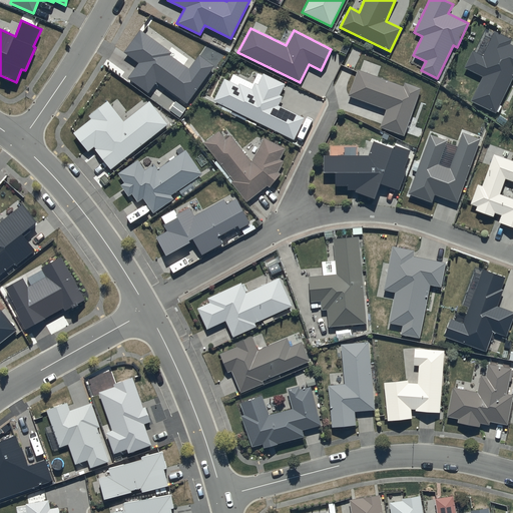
[(140,30),(123,52),(138,63),(127,78),(148,94),(156,83),(187,104),(215,66),(199,55),(189,69),(169,55),(171,52),(140,30)]
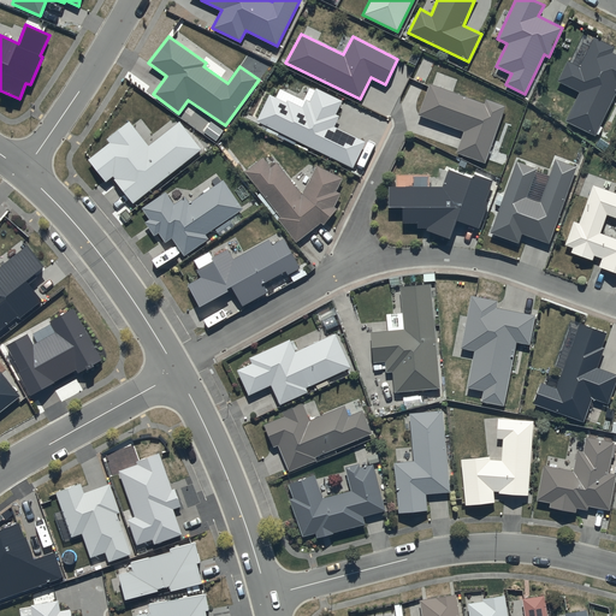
[(614,47),(593,37),(579,67),(567,61),(556,81),(579,93),(564,122),(593,136),(615,90),(615,54),(611,53),(614,47)]
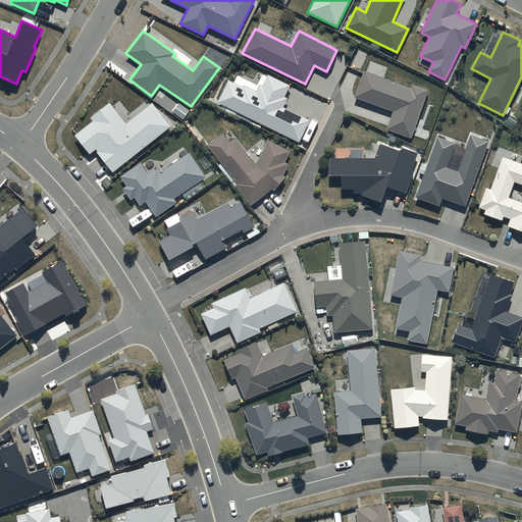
[(363,70),(354,97),(393,111),(386,128),(411,138),(428,90),(411,84),(410,88),(363,70)]
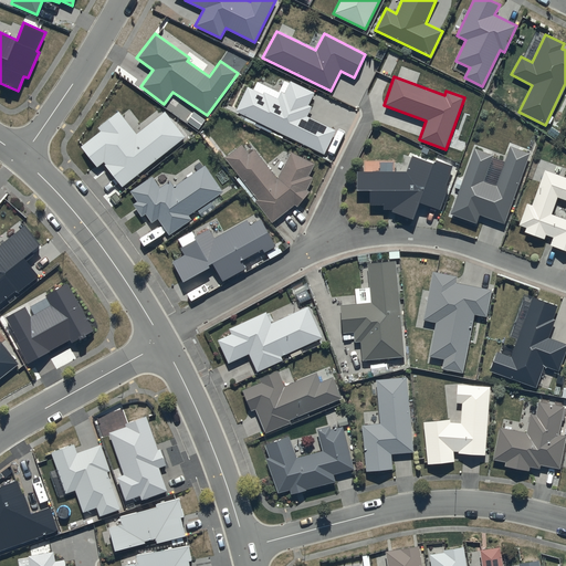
[(236,113),(245,117),(244,121),(255,126),(257,123),(324,155),(335,130),(306,116),(312,106),(308,105),(314,92),(290,81),(284,93),(281,92),(276,98),(264,93),(263,94),(248,87),(236,113)]
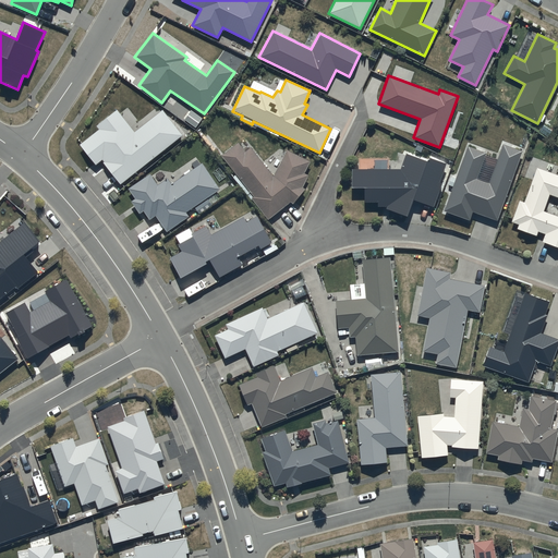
[(99,130),(80,145),(96,165),(101,160),(120,184),(183,135),(164,110),(135,132),(118,109),(96,125),(99,130)]
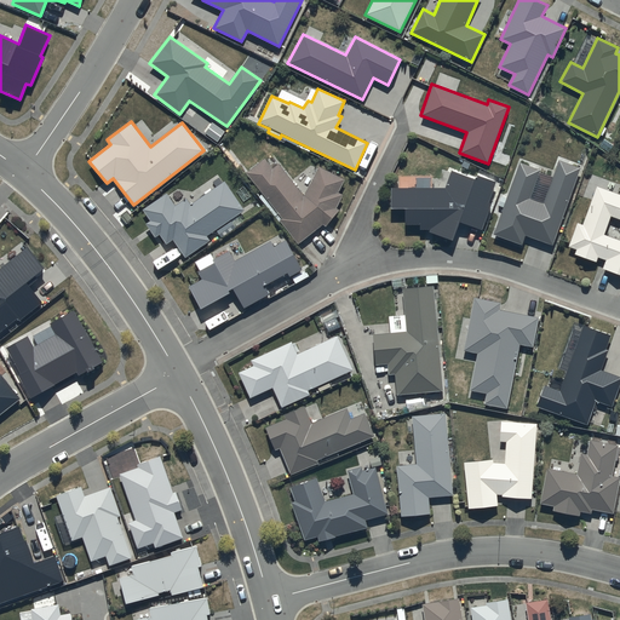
[(264,160),(247,173),(282,218),(279,220),(298,244),(323,224),(326,227),(338,210),(336,207),(342,195),(338,193),(344,181),(319,167),(304,196),(279,164),(271,168),(264,160)]
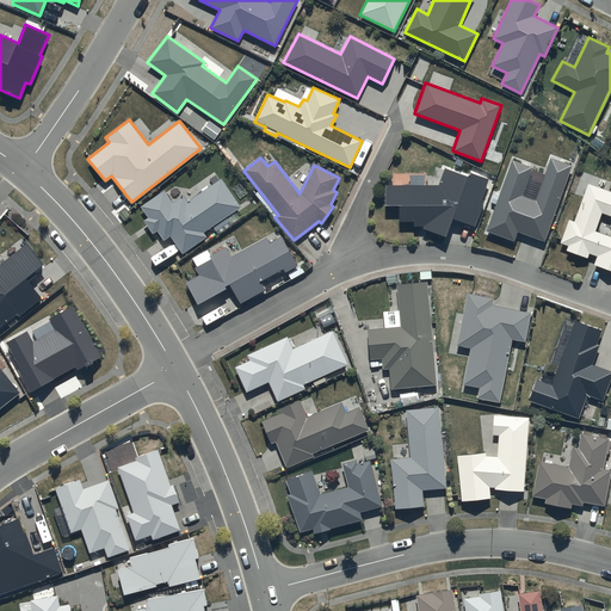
[(532,167),(512,160),(486,234),(513,244),(518,232),(543,241),(572,166),(550,158),(535,198),(522,193),(532,167)]
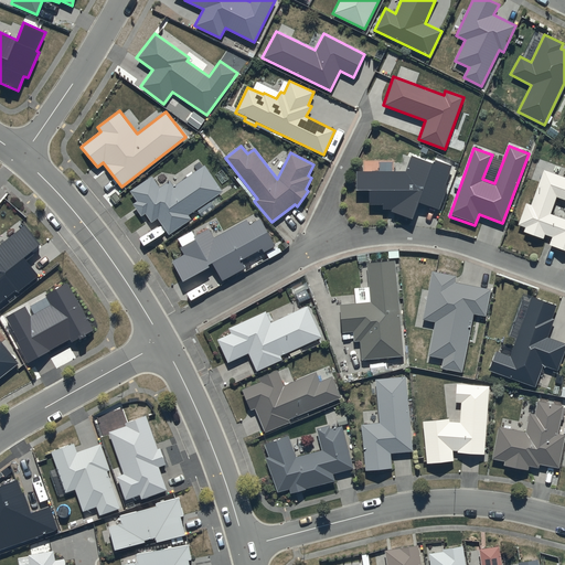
[(433,163),(411,156),(405,170),(356,171),(356,190),(369,190),(370,204),(383,204),(383,209),(393,209),(392,211),(413,219),(418,202),(438,210),(448,185),(445,184),(451,166),(434,159),(433,163)]
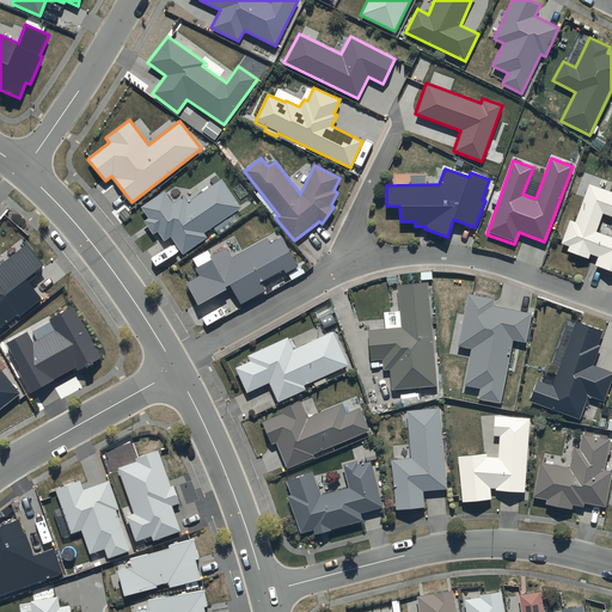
[(242,207),(221,179),(188,202),(183,196),(173,203),(165,191),(141,208),(148,219),(145,221),(153,233),(157,231),(164,242),(170,237),(182,254),(207,237),(203,233),(242,207)]
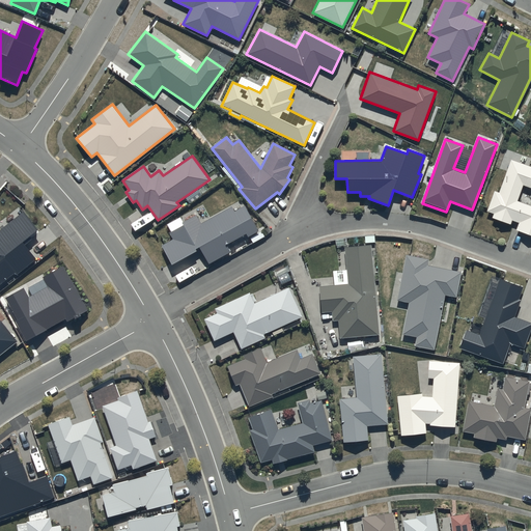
[(530,166),(510,160),(498,193),(494,191),(486,212),(494,214),(492,218),(510,224),(511,221),(519,223),(515,230),(530,235),(530,166)]
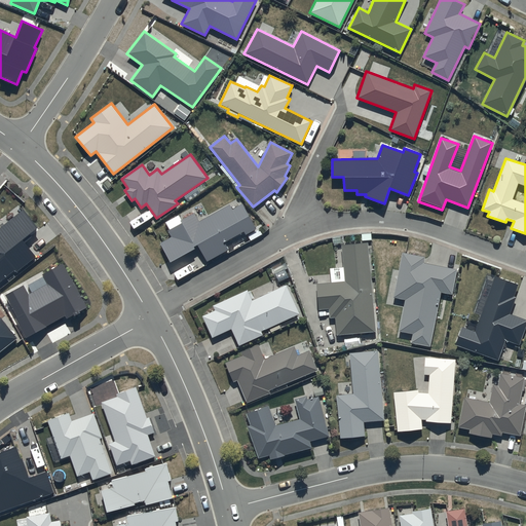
[(193,212),(180,220),(182,223),(167,230),(172,236),(159,243),(171,262),(194,249),(193,247),(196,245),(207,262),(228,250),(224,242),(245,231),(247,234),(256,228),(242,204),(232,211),(229,204),(199,222),(193,212)]
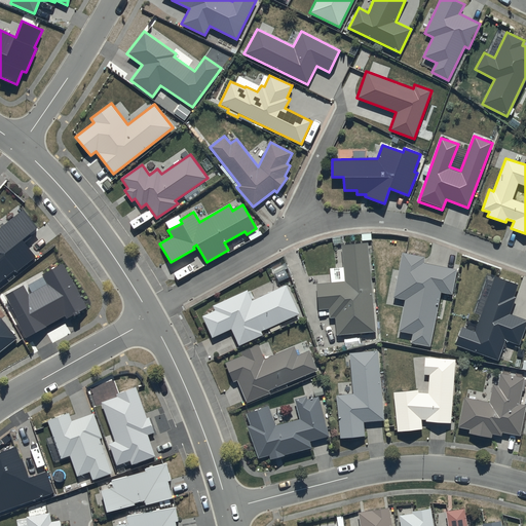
[(0,282),(13,271),(15,273),(36,257),(22,239),(37,227),(24,210),(0,228),(0,282)]
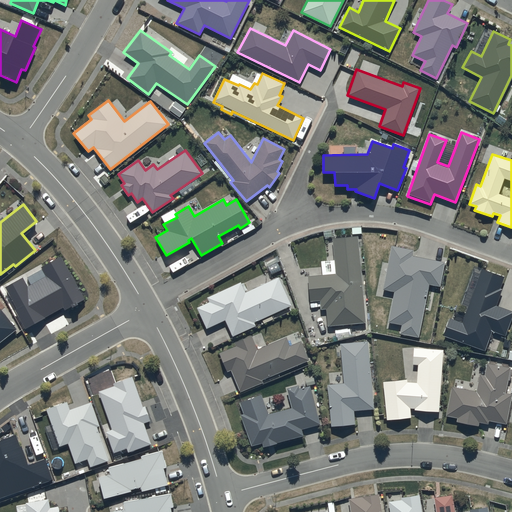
[(357,236),(332,238),(335,273),(308,276),(311,302),(320,301),(321,310),(326,309),(327,326),(365,323),(357,236)]
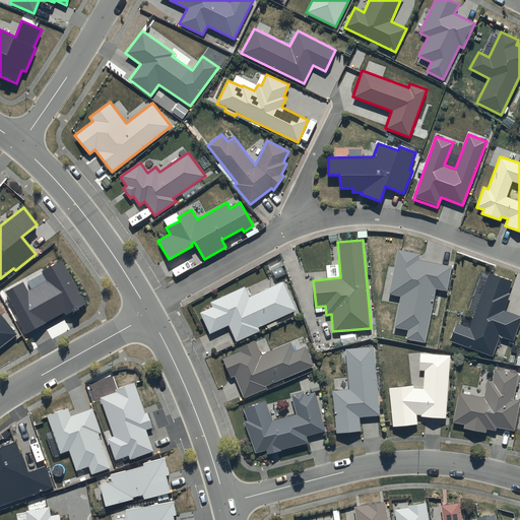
[(420,254),(398,249),(389,295),(401,297),(395,328),(407,331),(406,339),(426,343),(436,288),(447,291),(451,266),(418,260),(420,254)]
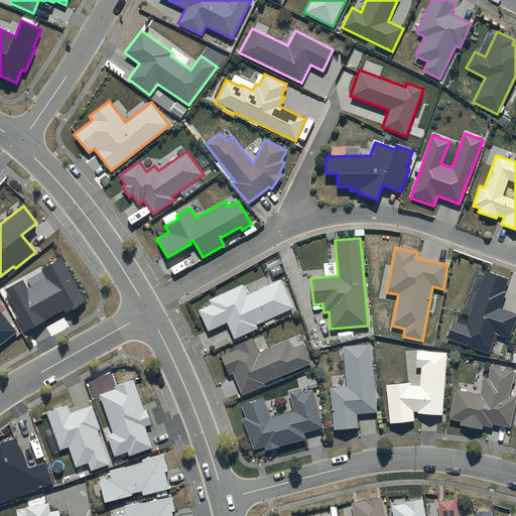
[(22,280),(5,290),(17,311),(15,312),(25,332),(63,310),(66,313),(87,302),(62,258),(41,270),(46,279),(27,289),(22,280)]
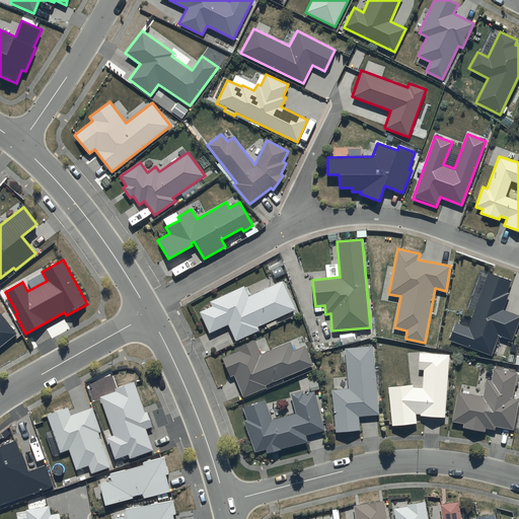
[(511,281),(488,273),(468,327),(456,322),(450,341),(493,356),(499,337),(511,341),(518,318),(518,315),(503,310),(509,292),(508,291),(511,281)]
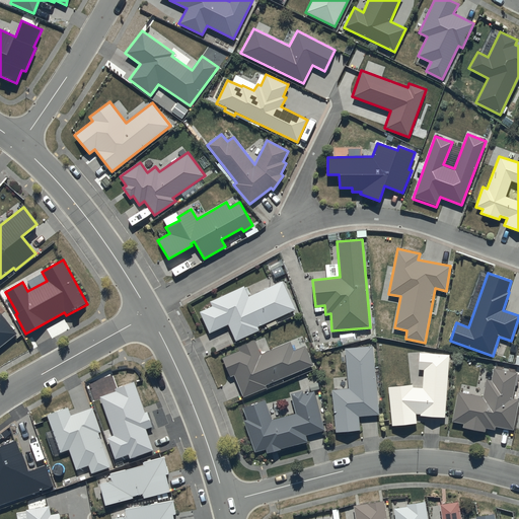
[(243,286),(210,301),(213,306),(200,312),(209,332),(227,324),(235,342),(260,330),(258,326),(295,309),(282,281),(249,297),(243,286)]
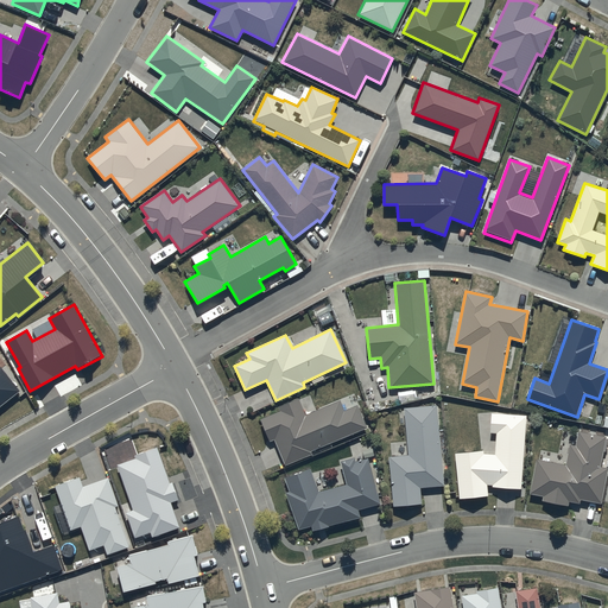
[(0,406),(20,391),(1,367),(0,367),(0,406)]
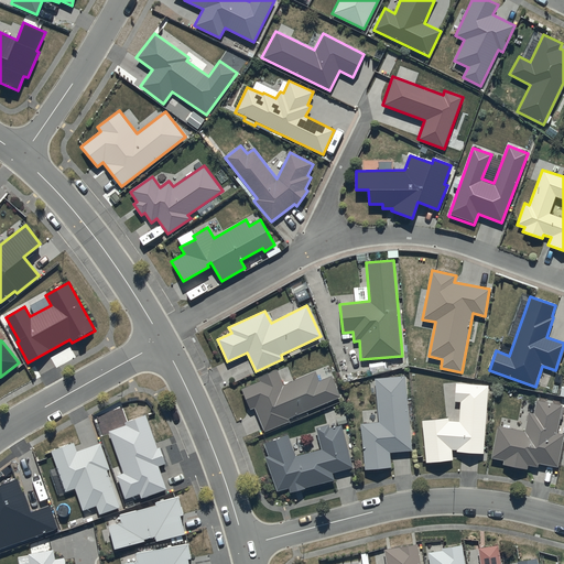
[(320,380),(315,370),(283,384),(278,369),(259,376),(260,380),(241,389),(250,410),(255,408),(264,433),(290,423),(289,419),(342,396),(333,375),(320,380)]
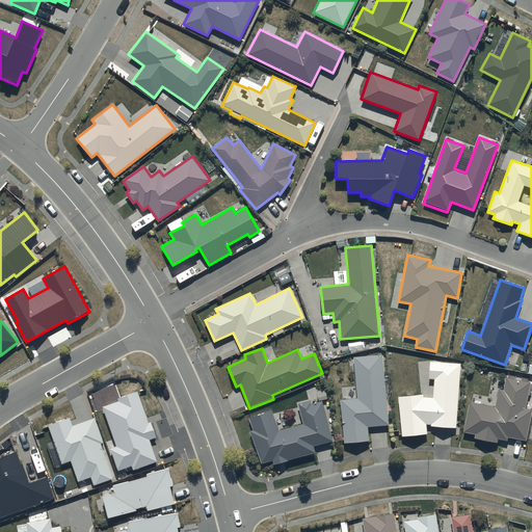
[(382,354),(352,356),(356,398),(339,400),(343,444),(369,441),(367,426),(389,425),(382,354)]
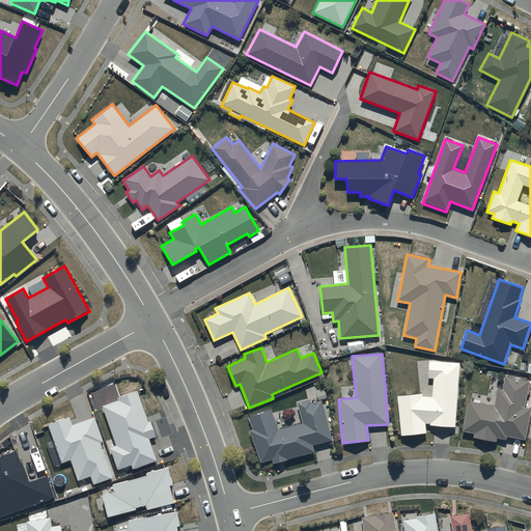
[(459,362),(428,361),(428,378),(434,378),(432,396),(423,396),(423,393),(397,396),(401,435),(425,432),(424,423),(429,423),(430,425),(455,426),(459,362)]
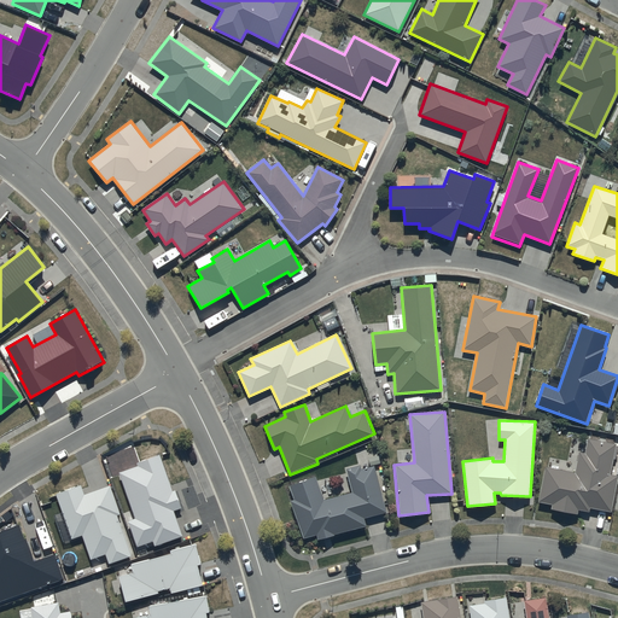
[(616,444),(587,437),(586,453),(581,452),(576,473),(546,467),(537,502),(553,505),(552,509),(576,516),(578,509),(588,512),(589,507),(610,512),(617,477),(608,474),(616,444)]
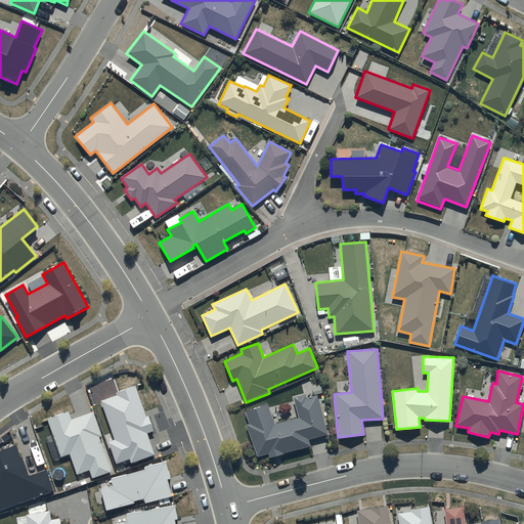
[(146,417),(135,386),(116,393),(117,395),(101,400),(115,439),(110,442),(116,464),(129,459),(131,463),(155,454),(147,433),(154,430),(148,416),(146,417)]
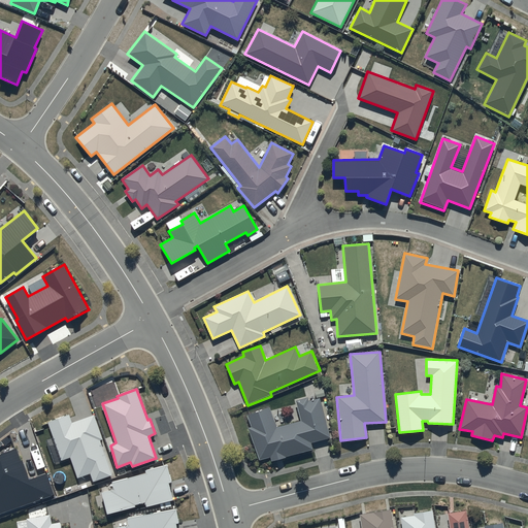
[(269,406),(248,415),(252,427),(248,428),(259,460),(270,457),(271,462),(287,458),(286,456),(312,450),(310,442),(329,437),(320,398),(308,401),(307,397),(295,400),(300,421),(277,427),(269,406)]
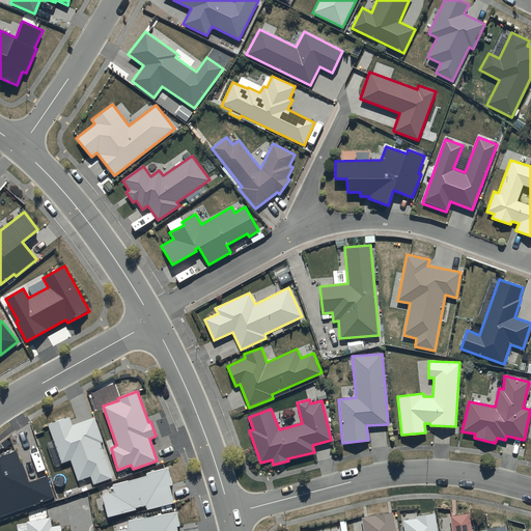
[(103,442),(94,417),(73,425),(70,417),(48,424),(61,464),(71,459),(78,481),(91,476),(93,484),(113,477),(101,443),(103,442)]
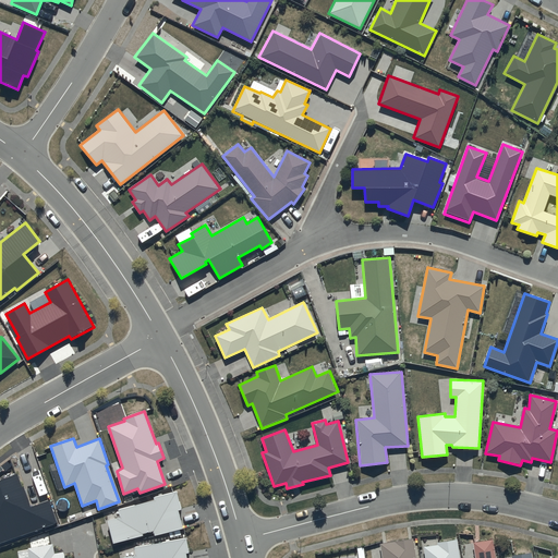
[(22,486),(17,474),(0,480),(0,486),(0,543),(58,523),(49,500),(31,507),(23,486),(22,486)]
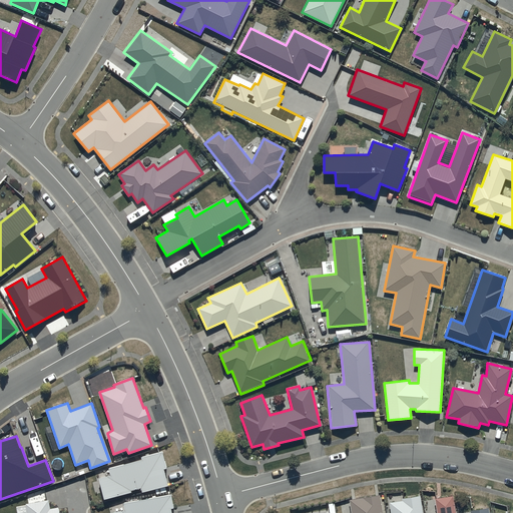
[(167,468),(162,452),(141,457),(141,460),(109,469),(110,476),(98,479),(104,500),(131,493),(131,491),(140,489),(141,493),(168,486),(163,470),(167,468)]
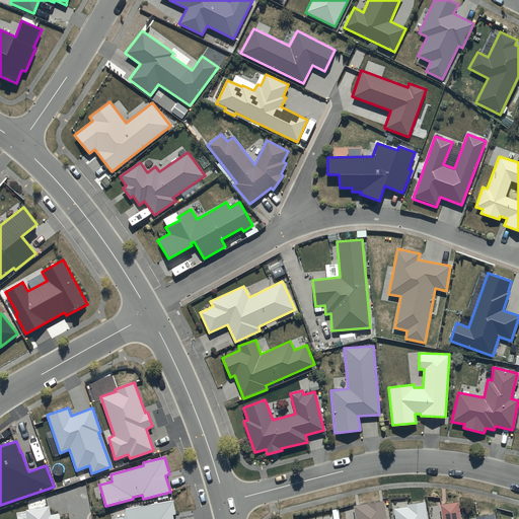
[(175,515),(173,501),(125,509),(126,517),(115,518),(114,518),(173,518),(173,515),(175,515)]
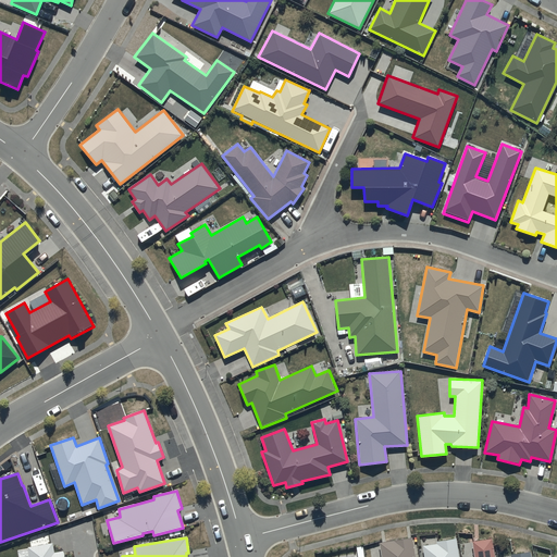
[(415,556),(412,539),(380,543),(381,556),(415,556)]
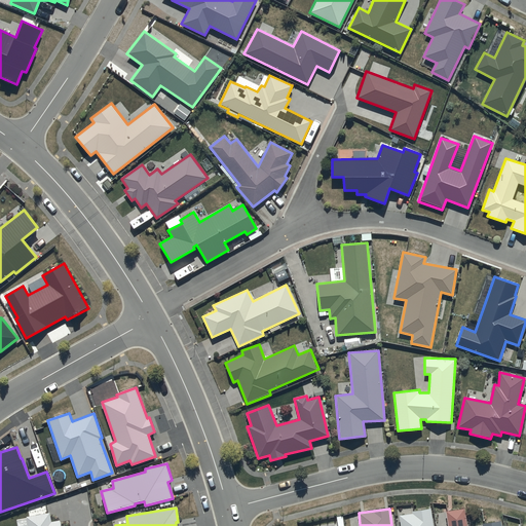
[(433,525),(430,509),(412,511),(412,514),(399,516),(400,525),(433,525)]
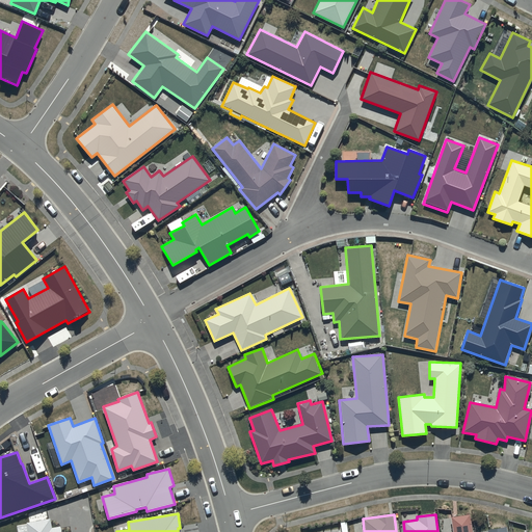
[(472,531),(470,514),(451,517),(453,531),(472,531)]
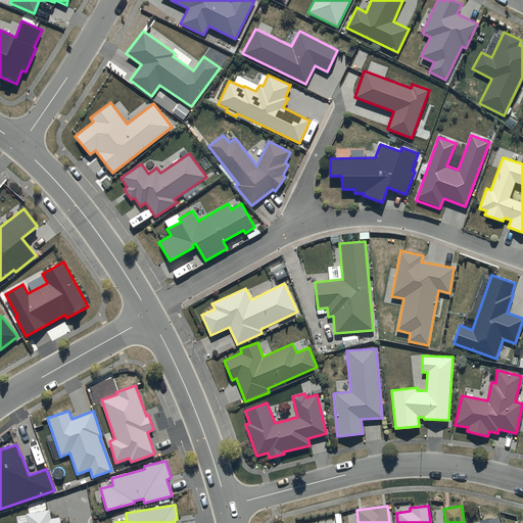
[(50,519),(49,510),(27,514),(28,522),(60,522),(59,517),(50,519)]
